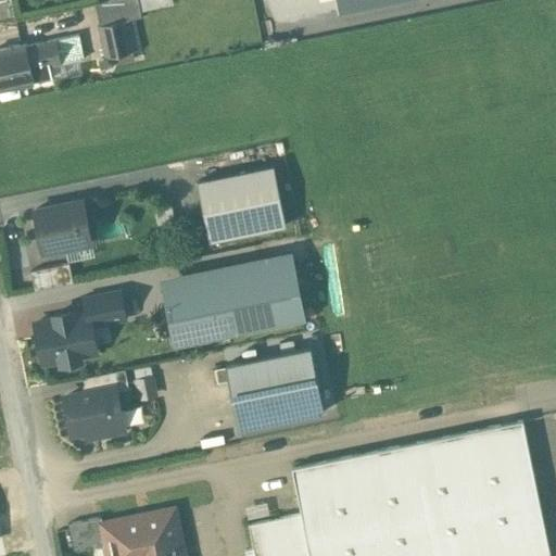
[(96,3),(100,25),(134,19),(142,16),(140,11),(138,0),(109,0),(96,3)]
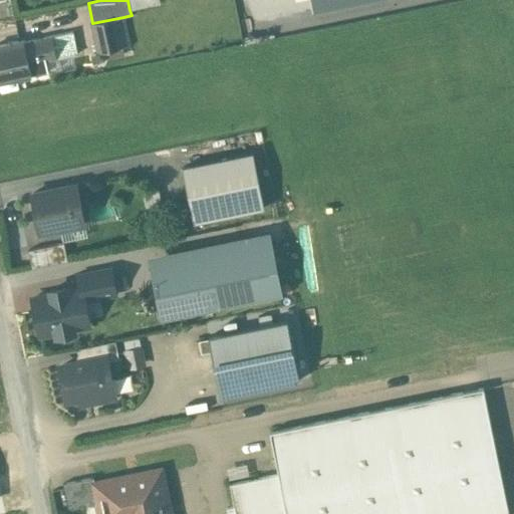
[(160,0),(127,0),(130,10),(161,3),(160,0)]
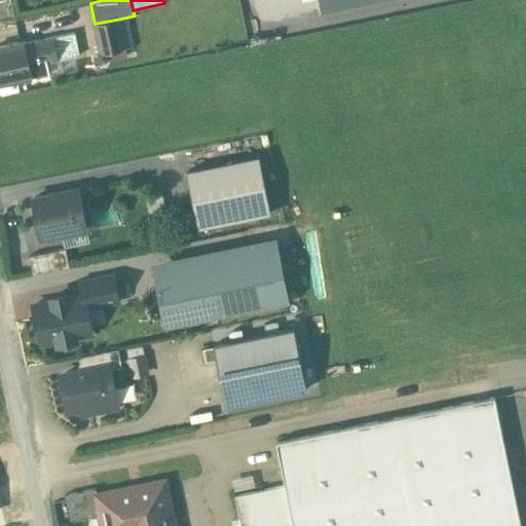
[(318,0),(321,9),(368,0),(318,0)]
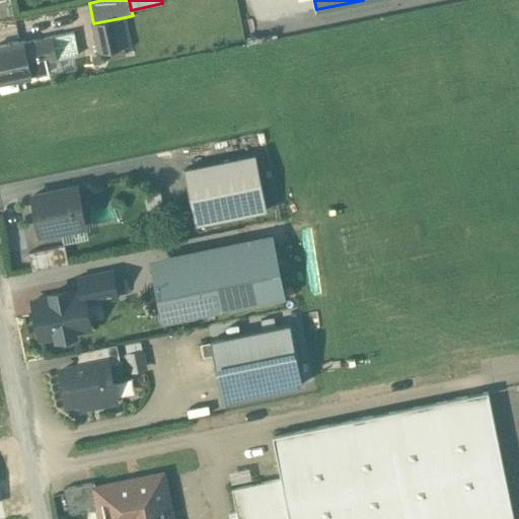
[(125,17),(93,23),(99,54),(122,49),(120,36),(128,34),(125,17)]
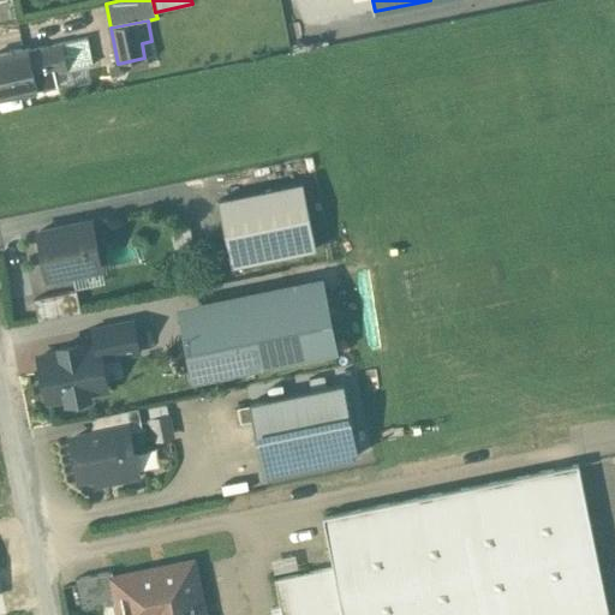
[(54,72),(91,65),(87,39),(48,47),(54,72)]
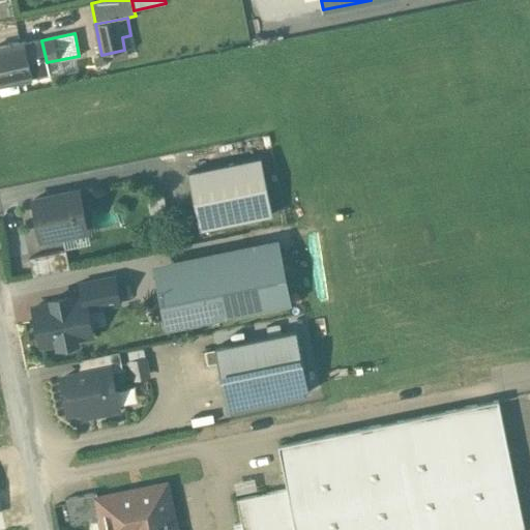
[(25,42),(0,47),(0,84),(32,78),(32,77),(49,74),(47,62),(41,40),(25,43),(25,42)]
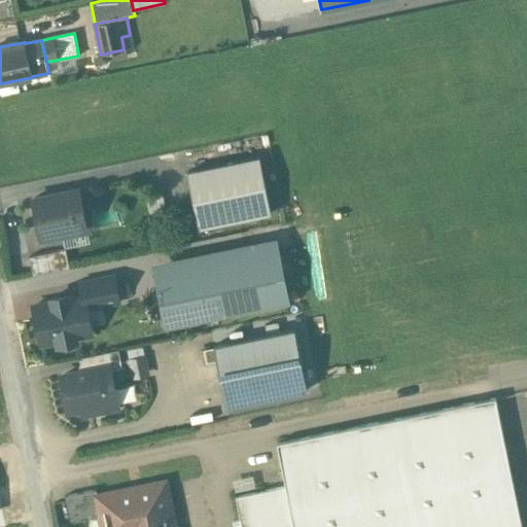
[(259,156),(186,171),(199,227),(271,212),(259,156)]
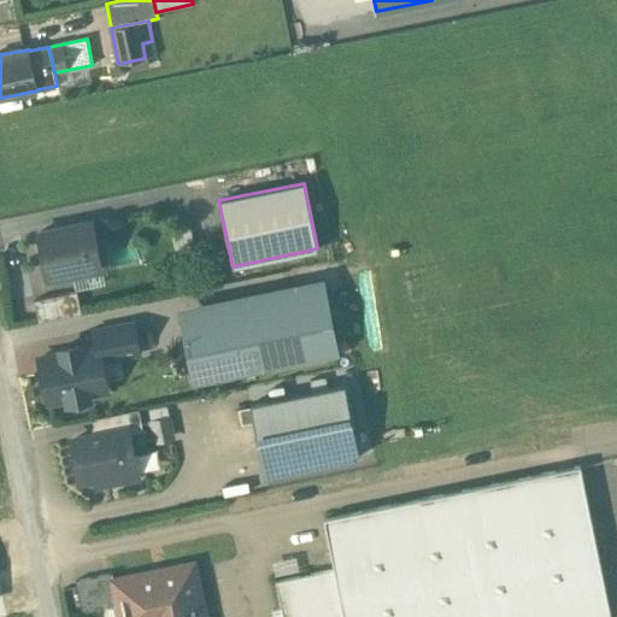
[(92,221),(37,231),(41,246),(45,245),(46,253),(42,254),(47,278),(93,270),(88,247),(98,246),(92,221)]
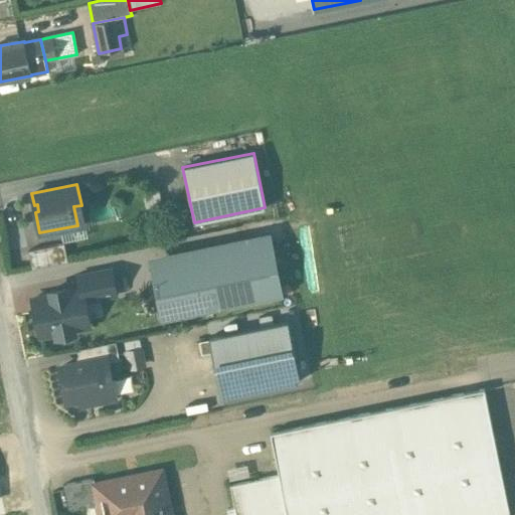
[(151,256),(163,318),(283,294),(271,232),(151,256)]
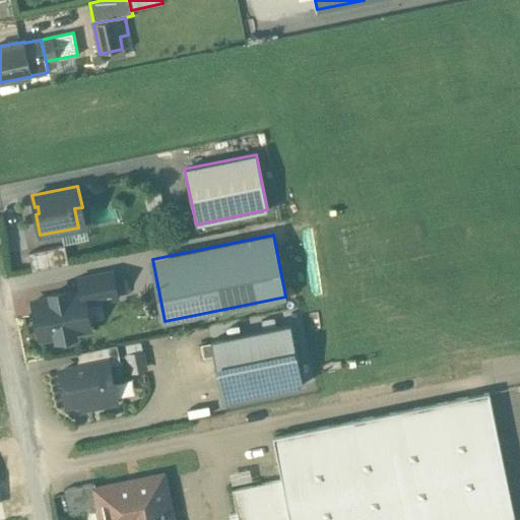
[(84,289),(87,304),(118,298),(112,269),(78,276),(80,289),(84,289)]
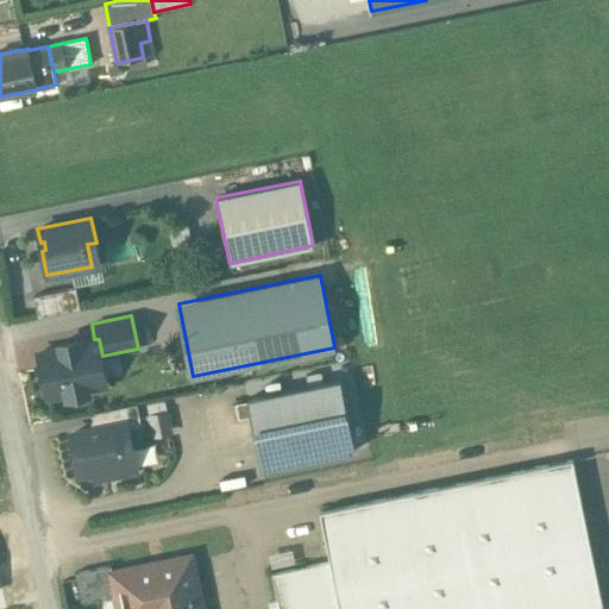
[(38,351),(48,397),(108,385),(102,356),(99,339),(94,339),(38,351)]
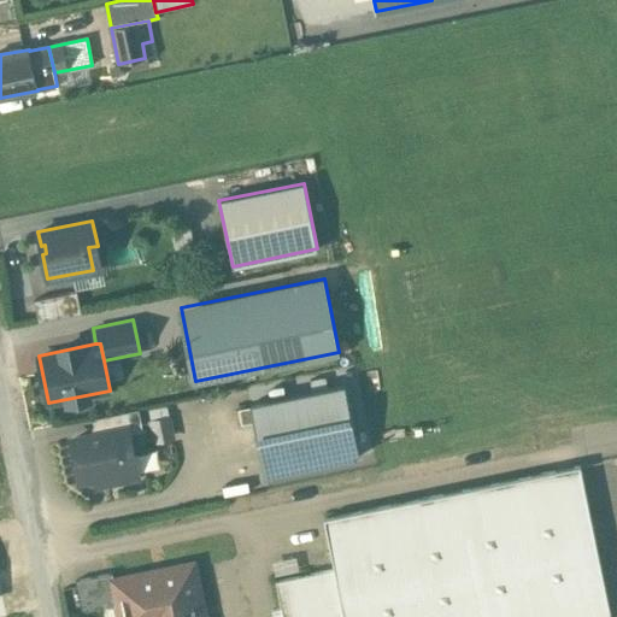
[(345,386),(252,404),(265,474),(358,456),(345,386)]
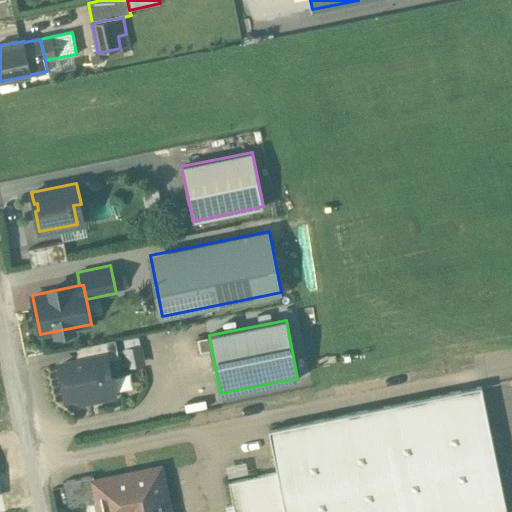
[(143,336),(126,340),(132,366),(148,362),(143,336)]
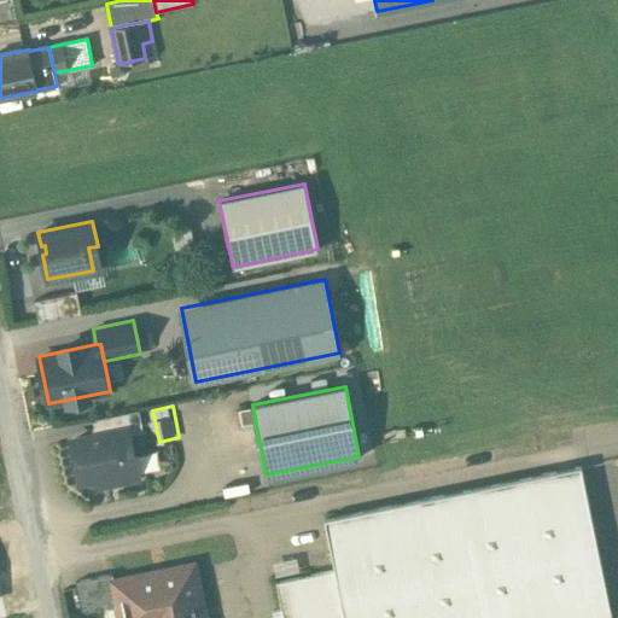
[(129,429),(71,441),(80,481),(111,474),(111,479),(139,473),(129,429)]
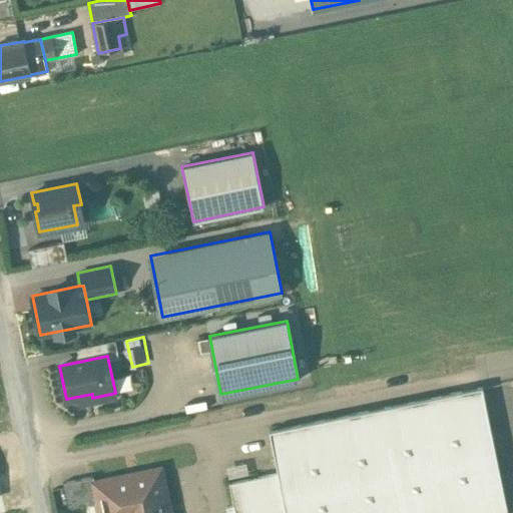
[(132,374),(116,376),(118,390),(134,388),(132,374)]
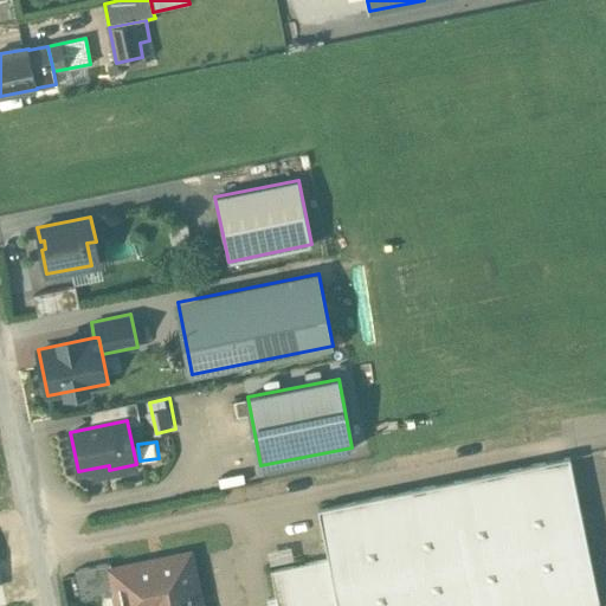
[(599,605),(568,458),(317,509),(328,559),(336,605),(599,605)]
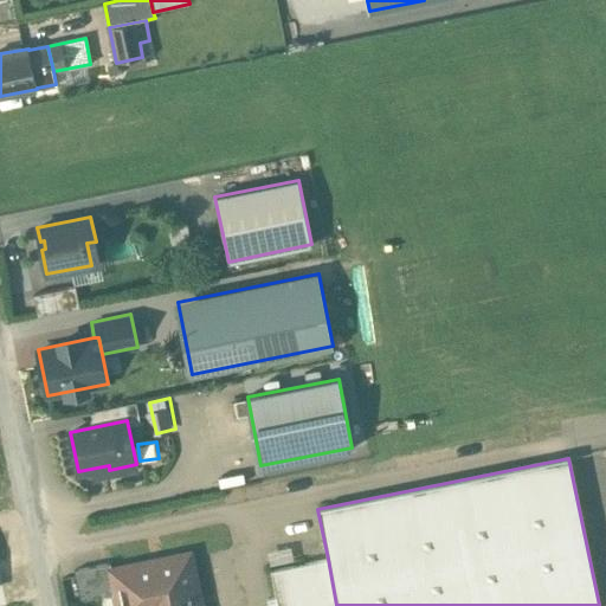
[(271,548),(274,566),(296,563),(294,547),(271,548)]
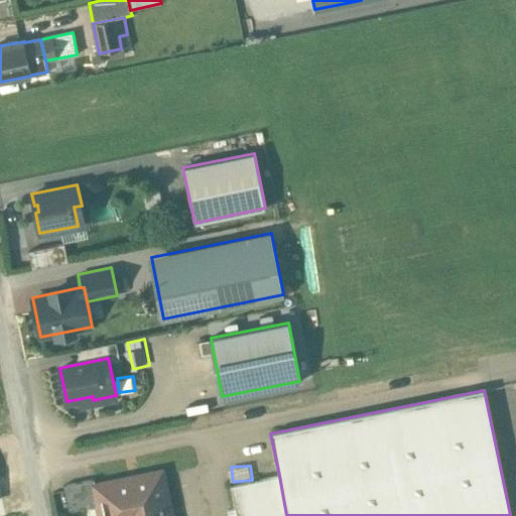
[(95,485),(94,485),(98,505),(99,515),(170,515),(161,471),(95,485)]
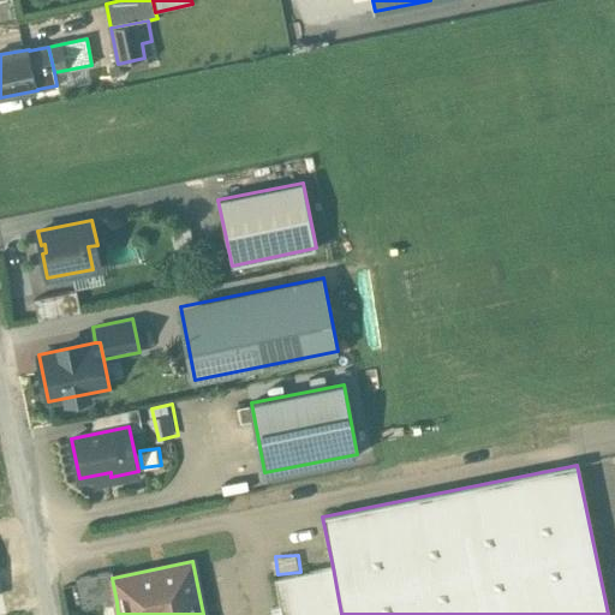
[(341,614),(333,567),(274,579),(281,614),(341,614)]
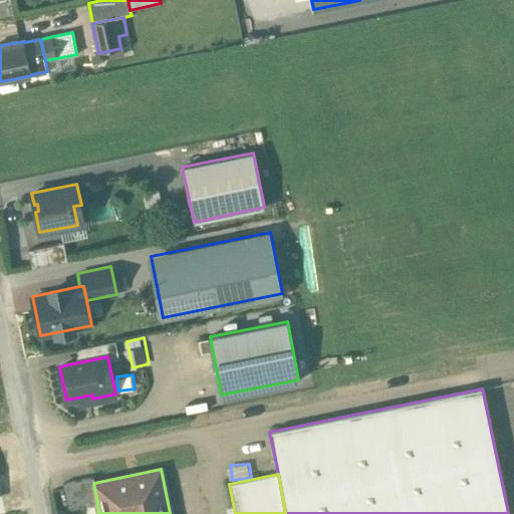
[(93,477),(62,484),(68,509),(97,503),(93,483),(94,483),(93,477)]
